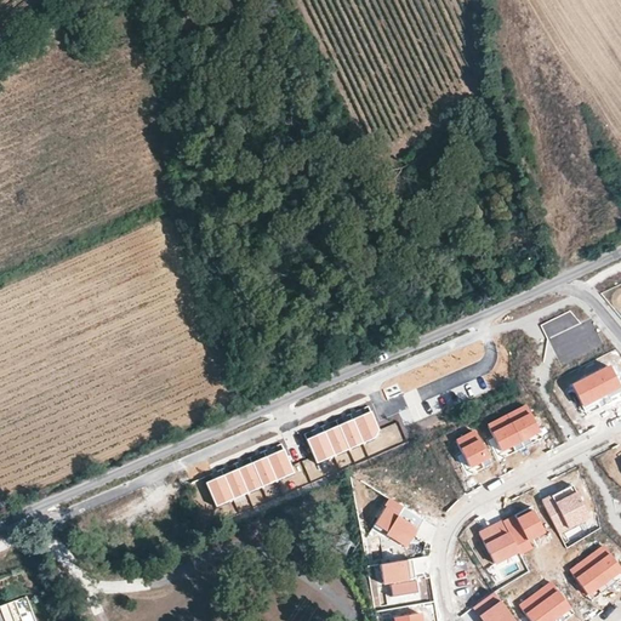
[(591,375),(602,398),(620,387),(610,365),(591,375)]
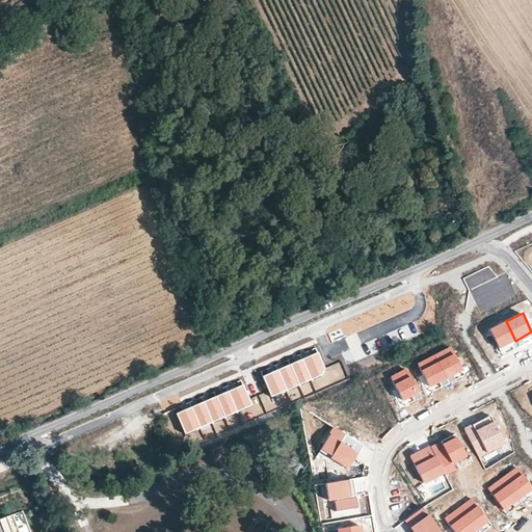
[(515,341),(506,321),(489,329),(499,349),(515,341)]
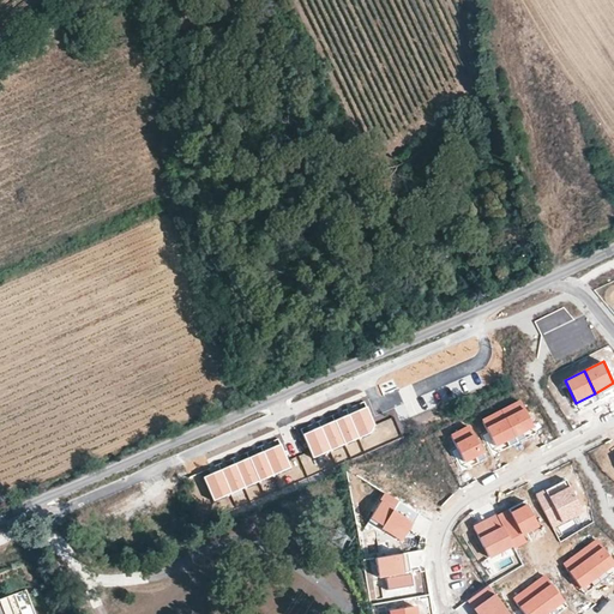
[(613,383),(595,393),(599,401),(613,392),(613,383)]
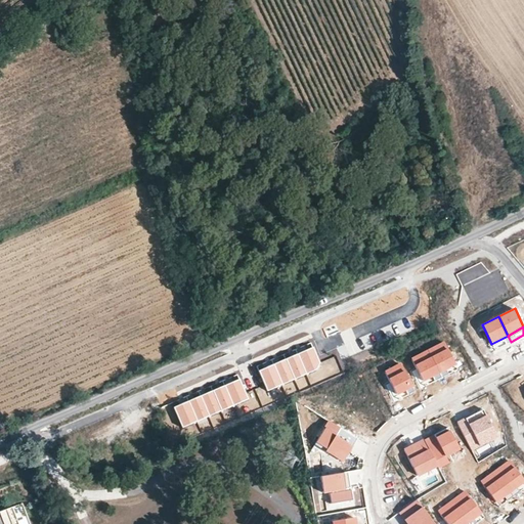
[(511,342),(508,336),(491,344),(494,350),(511,342)]
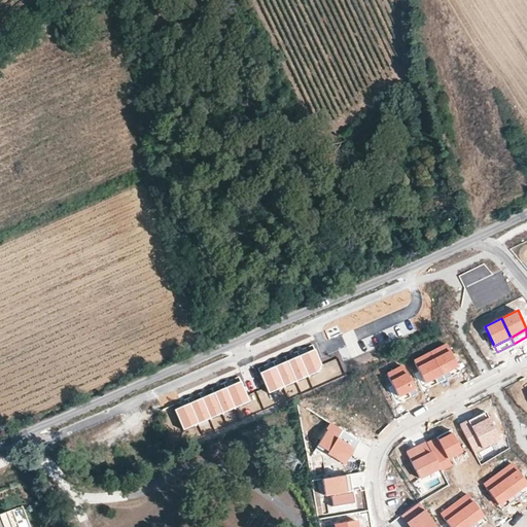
[(446,343),(429,352),(442,375),(458,366),(446,343)]
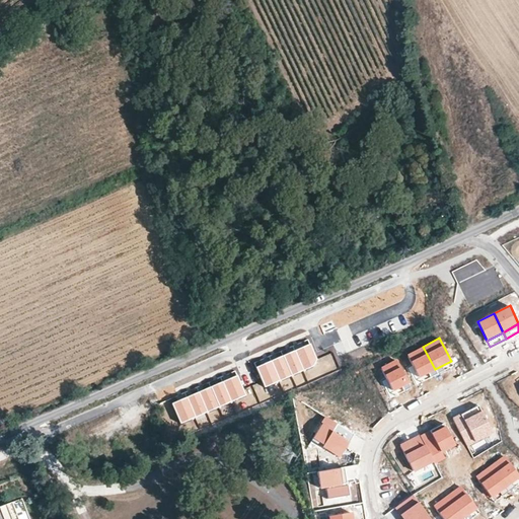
[(311,344),(296,350),(304,369),(313,365),(317,357),(311,344)]
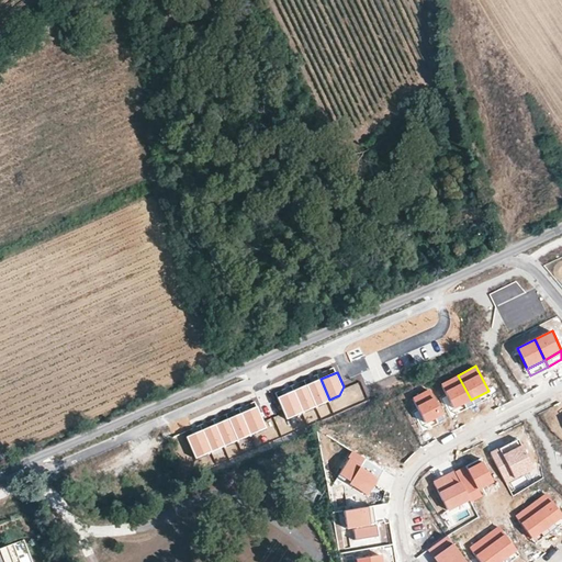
[(471,400),(458,375),(440,384),(453,409),(471,400)]
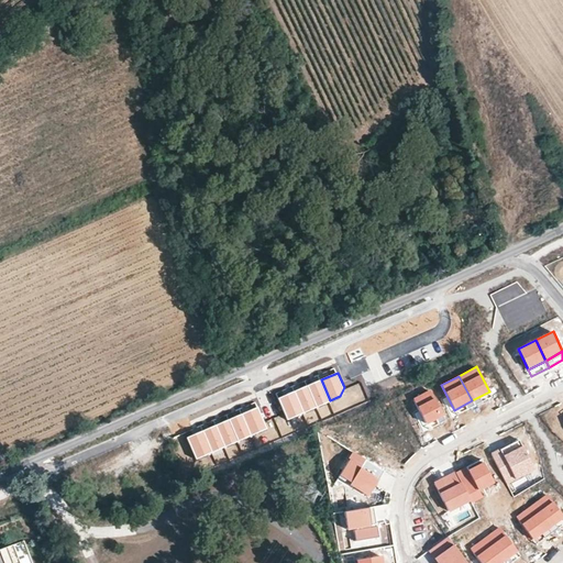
[(321,379),(309,385),(318,406),(330,400),(321,379)]
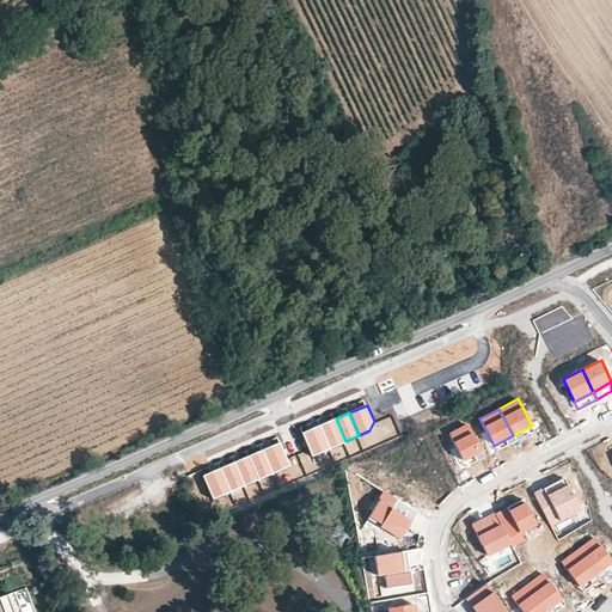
[(336,418),(322,424),(331,447),(346,441),(336,418)]
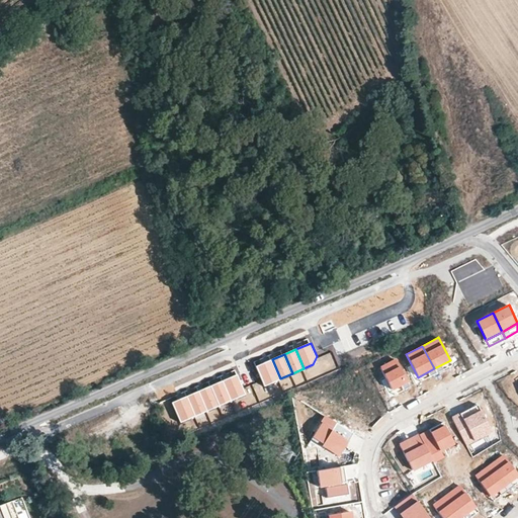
[(392,391),(408,382),(396,358),(379,366),(392,391)]
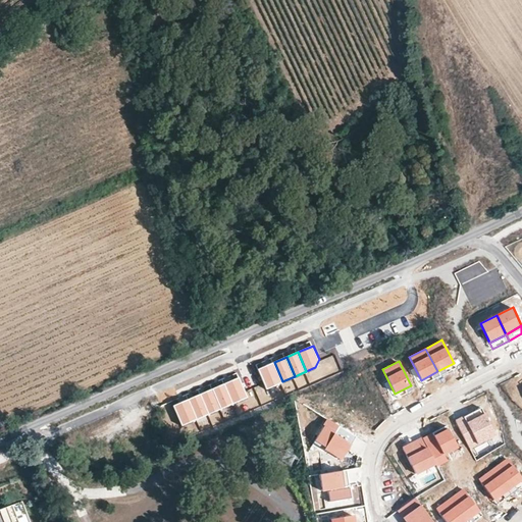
[(274,362),(260,368),(268,387),(282,381),(274,362)]
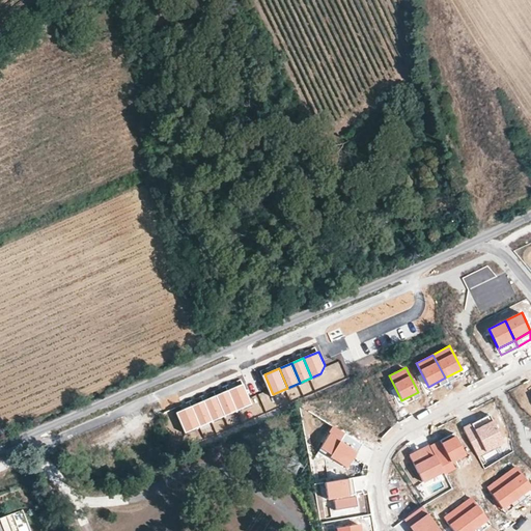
[(464,374),(462,369),(445,378),(447,383),(464,374)]
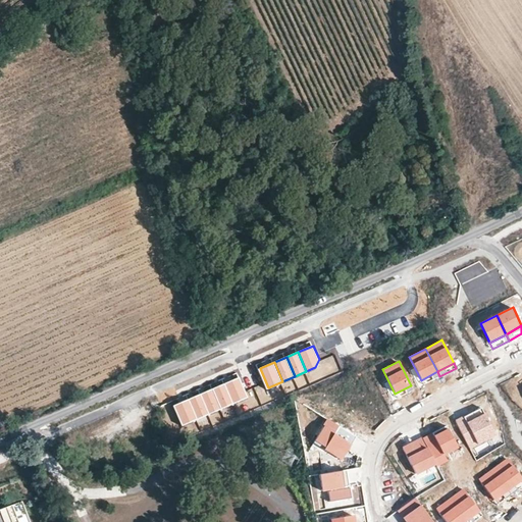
[(439,376),(437,371),(421,380),(423,384),(439,376)]
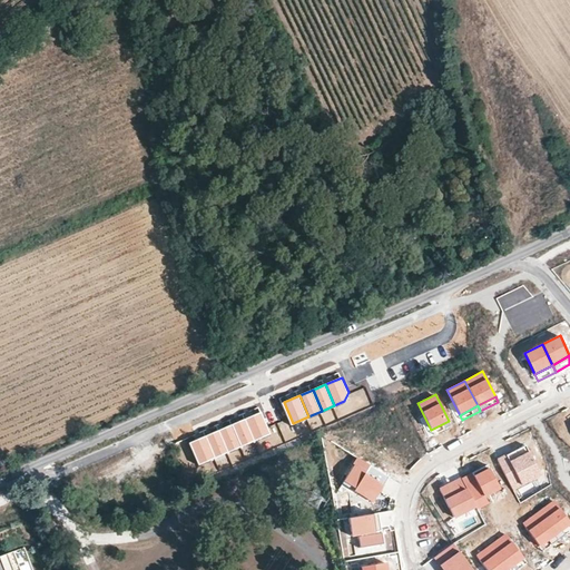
[(271,433),(262,411),(246,418),(256,440),(271,433)]
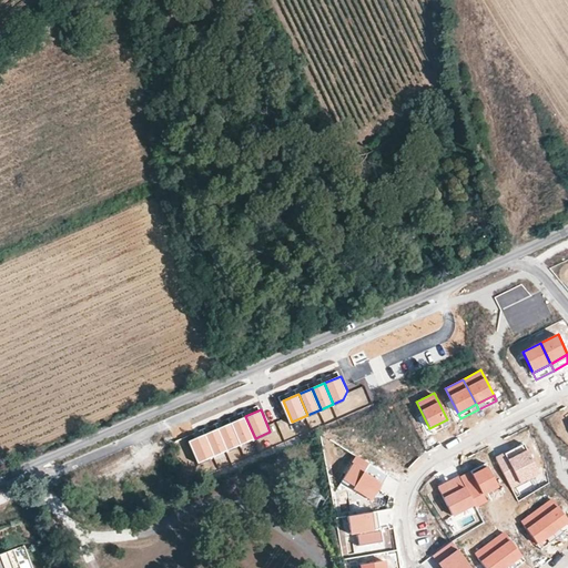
[(255,438),(245,416),(233,422),(242,443),(255,438)]
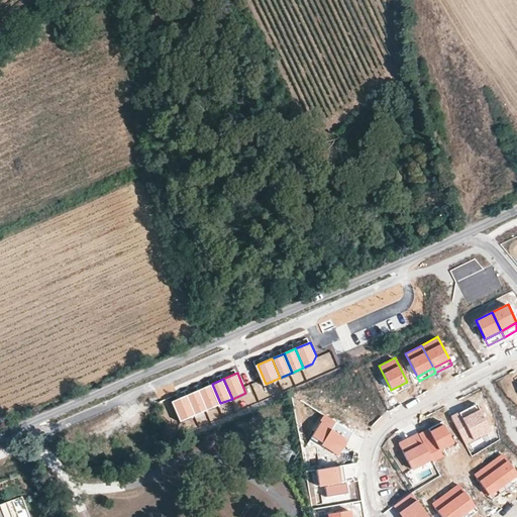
[(409,386),(407,382),(391,390),(394,394),(409,386)]
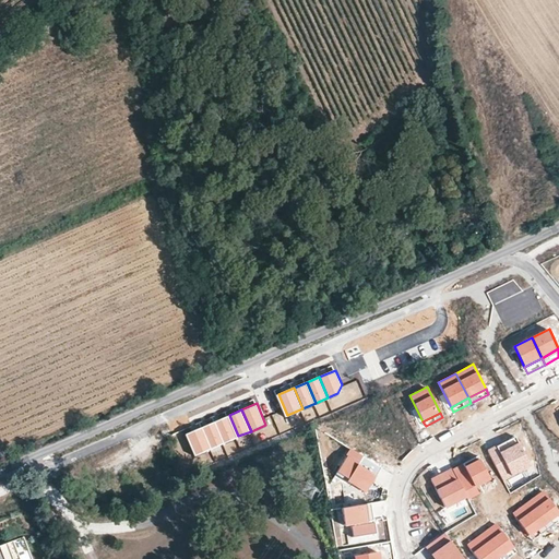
[(238,436),(229,415),(216,420),(225,441),(238,436)]
